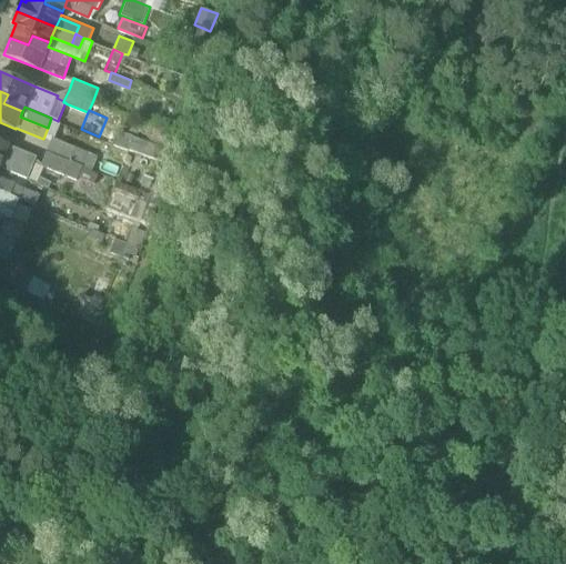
[(112,141),(128,147),(132,137),(117,130),(112,141)]
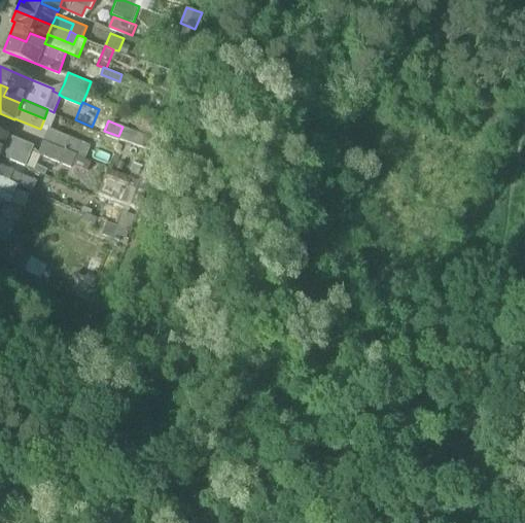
[(125,126),(119,138),(145,148),(150,136),(125,126)]
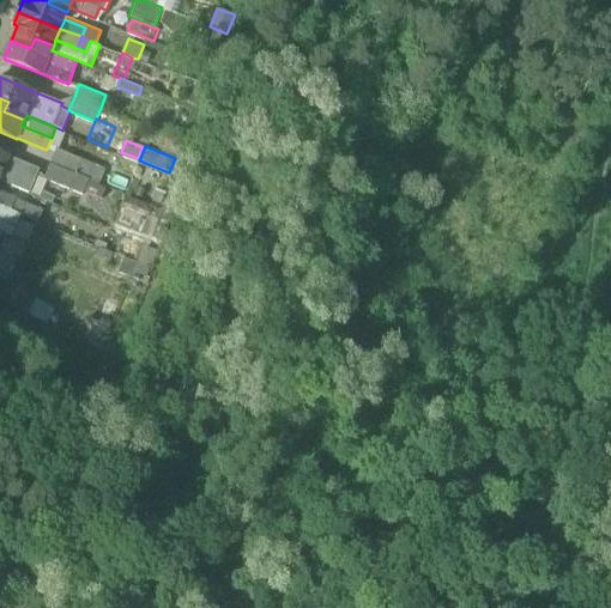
[(56,147),(50,162),(89,177),(95,163),(56,147)]
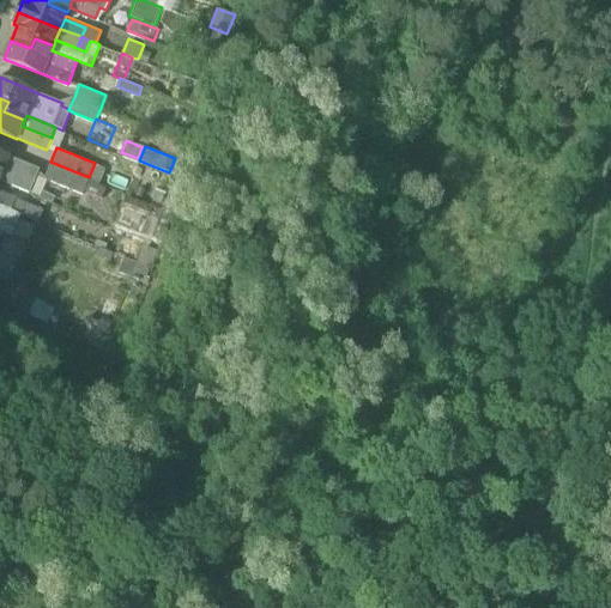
[(0,151),(0,177),(31,190),(40,168),(0,151)]
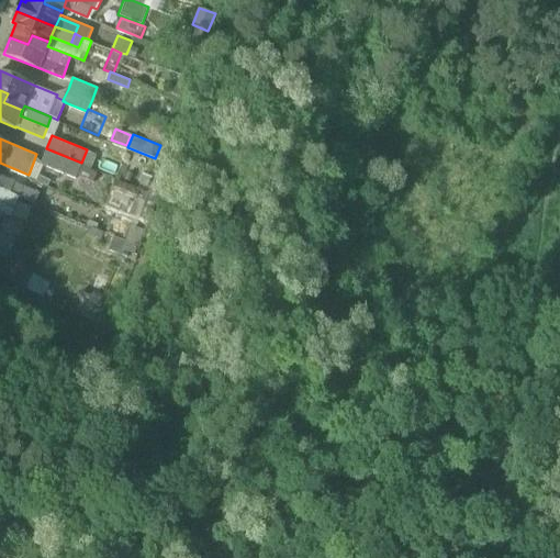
[(76,176),(81,163),(46,148),(41,162),(76,176)]
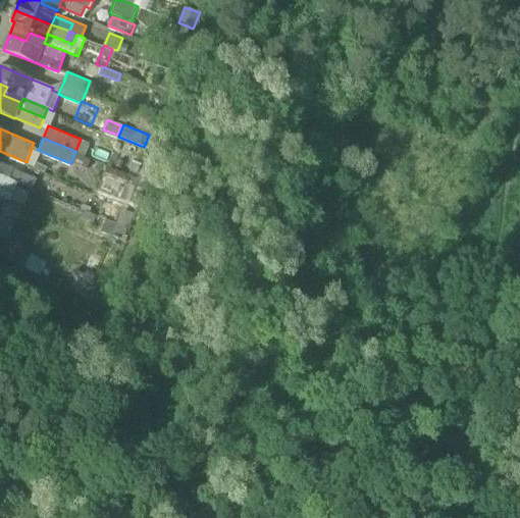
[(81,139),(75,151),(85,155),(90,142),(81,139)]
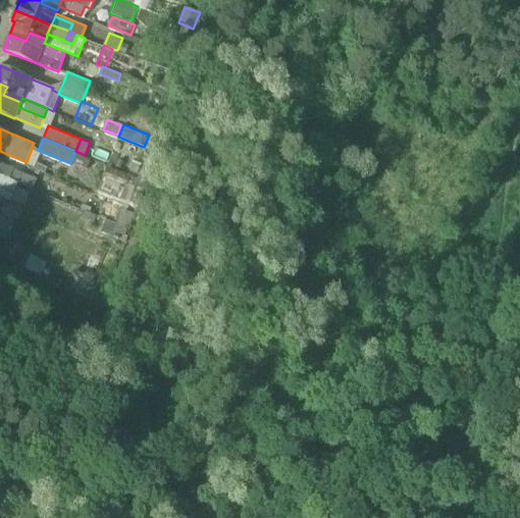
[(92,157),(85,155),(75,151),(70,163),(87,169),(92,157)]
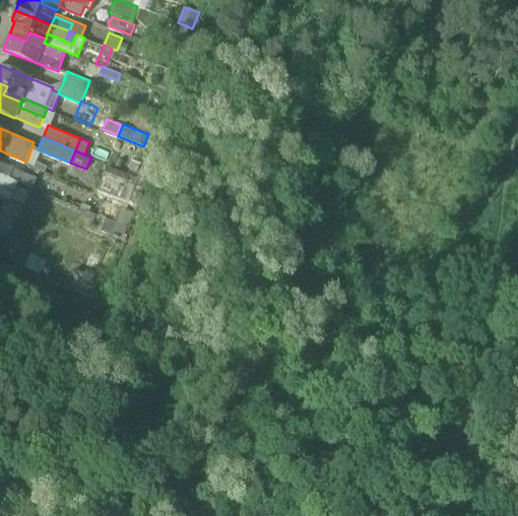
[(0,173),(10,177),(13,168),(0,162),(0,173)]
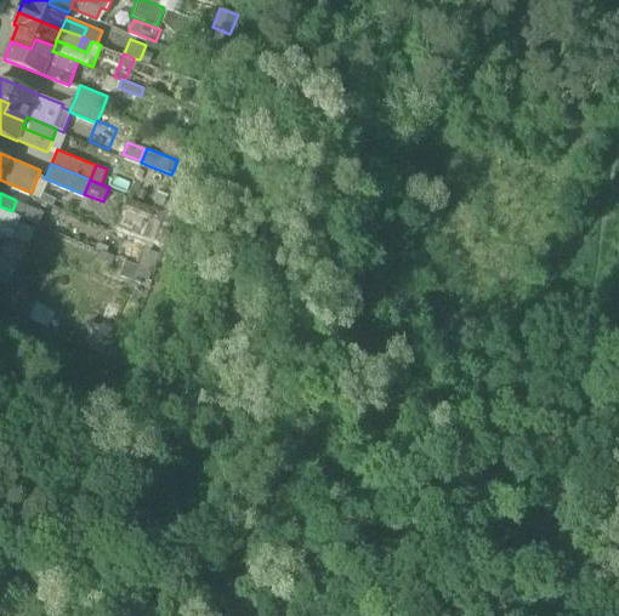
[(134,216),(138,204),(128,199),(123,212),(134,216)]
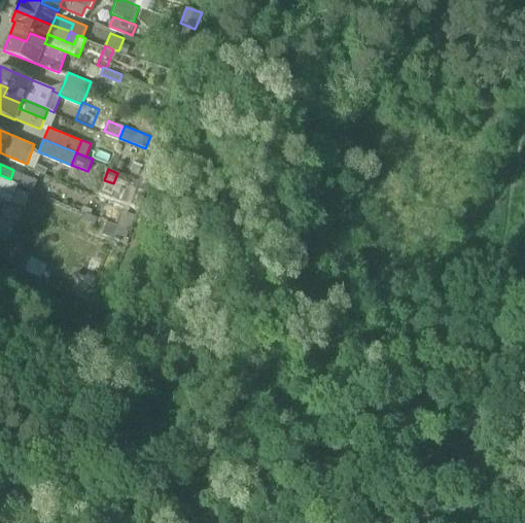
[(13,170),(10,179),(19,183),(22,173),(13,170)]
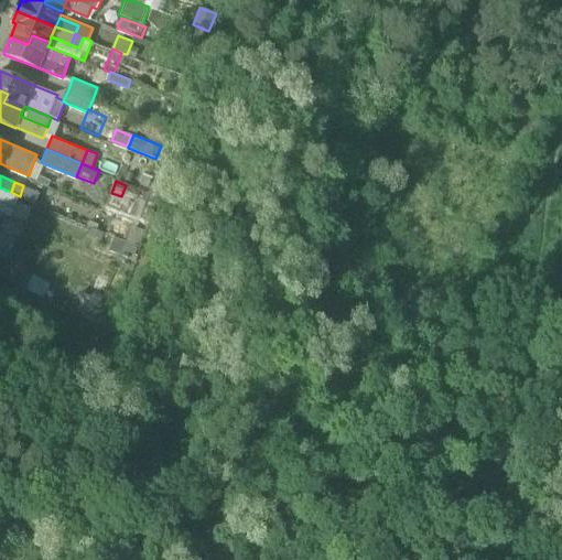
[(121,196),(136,203),(140,191),(126,185),(121,196)]
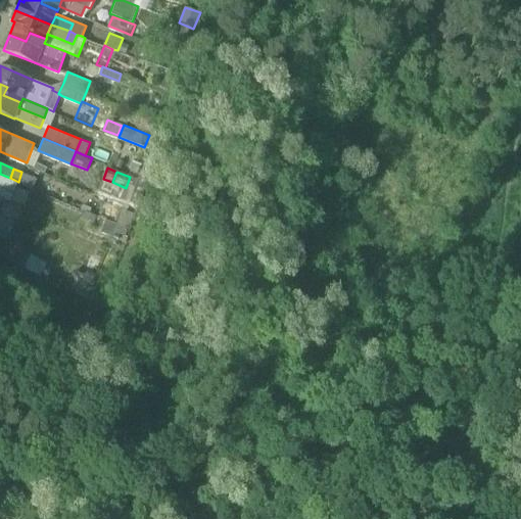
[(0,185),(6,188),(10,178),(0,174),(0,185)]
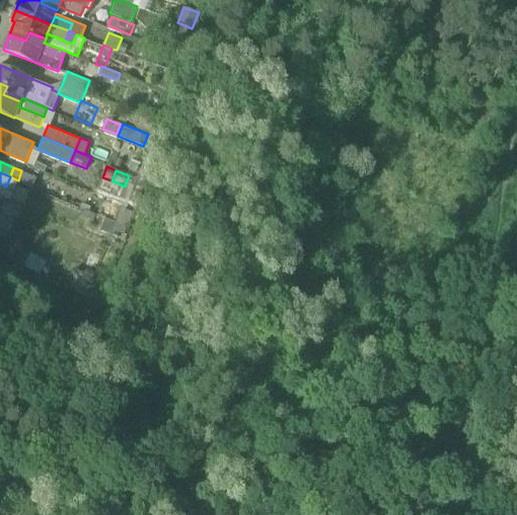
[(139,203),(146,178),(137,175),(129,200),(139,203)]
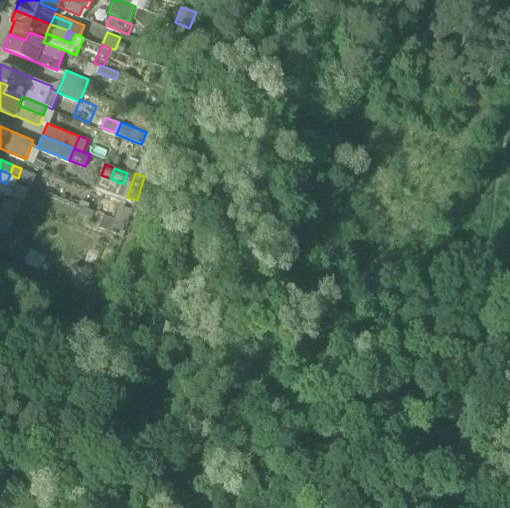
[(10,174),(6,184),(14,187),(18,178),(10,174)]
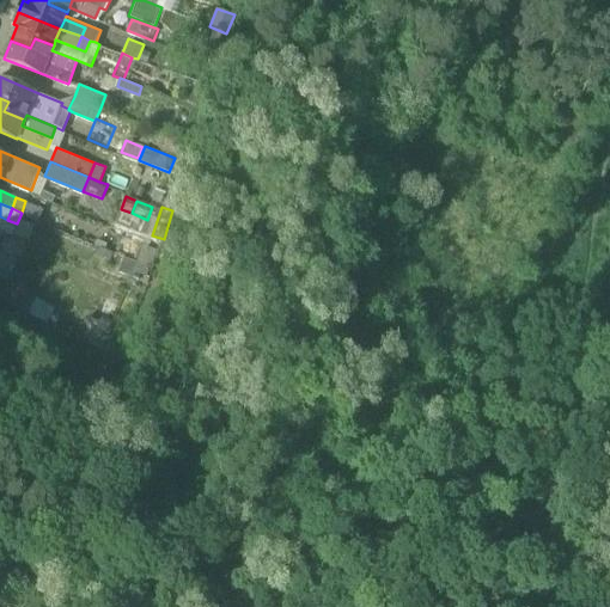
[(14,228),(17,224),(7,220),(0,216),(0,228),(4,231),(5,231),(12,234),(14,228)]
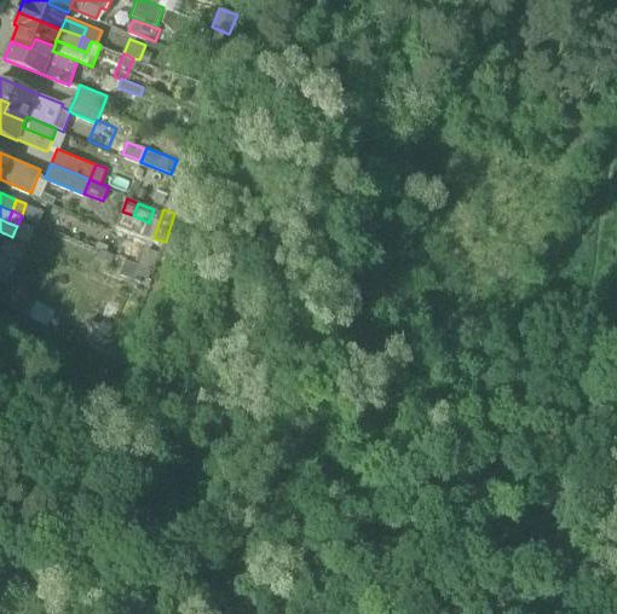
[(145,245),(139,262),(156,270),(162,253),(145,245)]
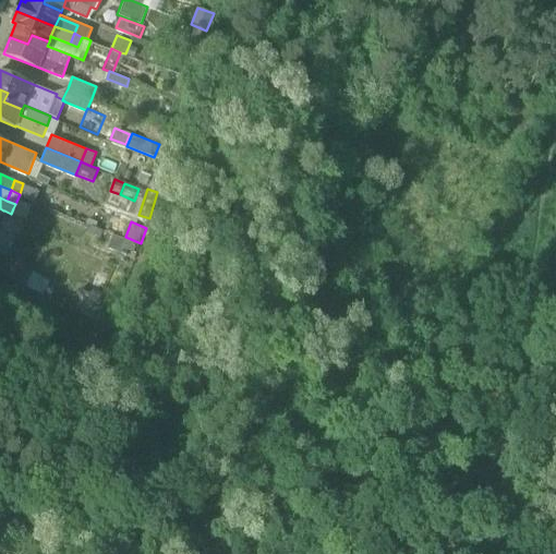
[(111,248),(116,237),(124,239),(124,237),(112,232),(108,247),(111,248)]
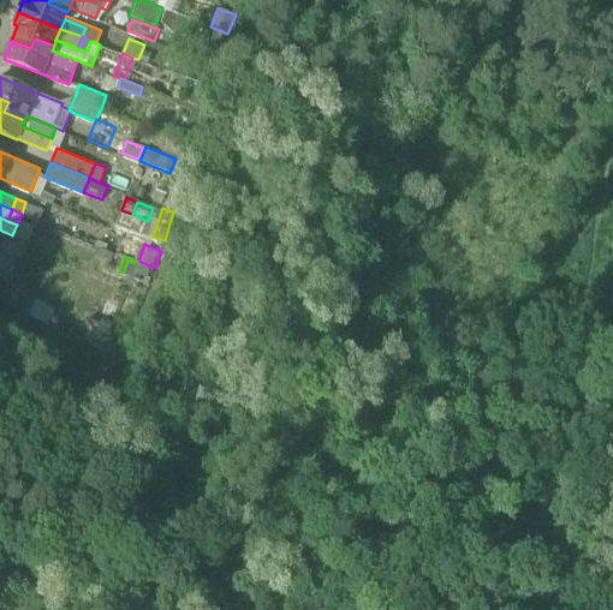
[(123,273),(132,276),(137,263),(128,261),(123,273)]
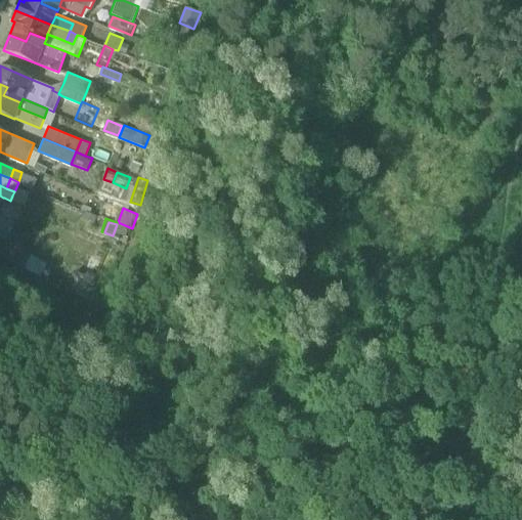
[(0,251),(0,253),(32,271),(33,269),(38,259),(39,258),(31,254),(9,239),(7,240),(0,251)]
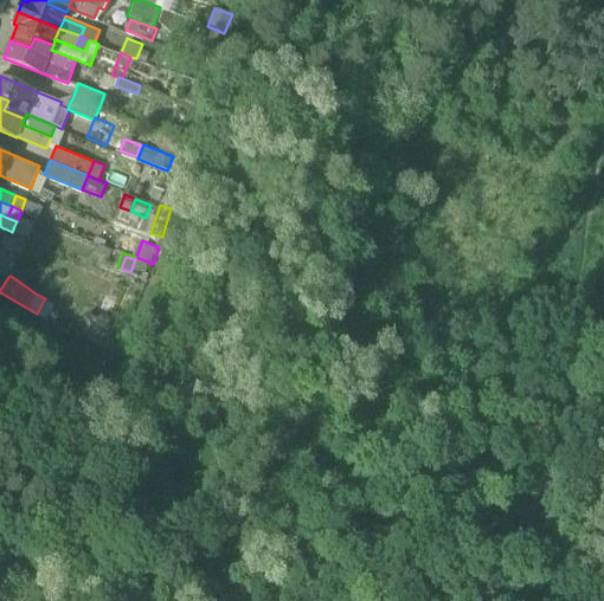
[(44,299),(38,311),(46,316),(53,303),(44,299)]
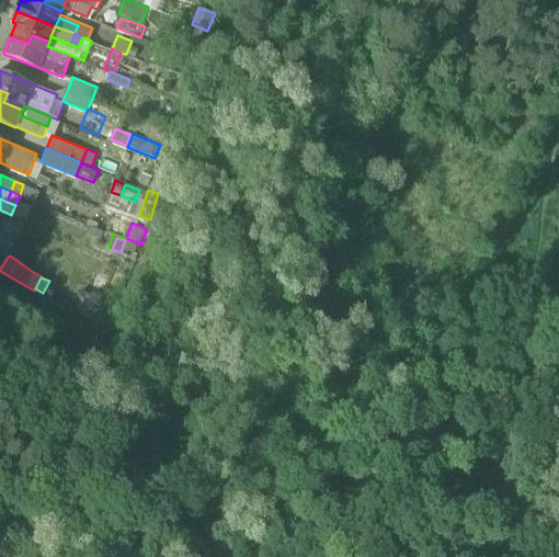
[(82,315),(92,320),(104,294),(94,290),(92,293),(80,290),(78,294),(71,310),(82,315)]
